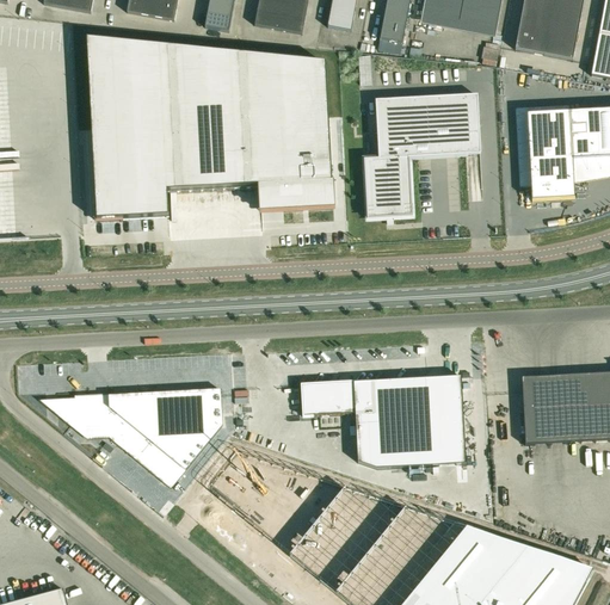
[(128,0),(127,7),(173,17),(176,0),(128,0)]
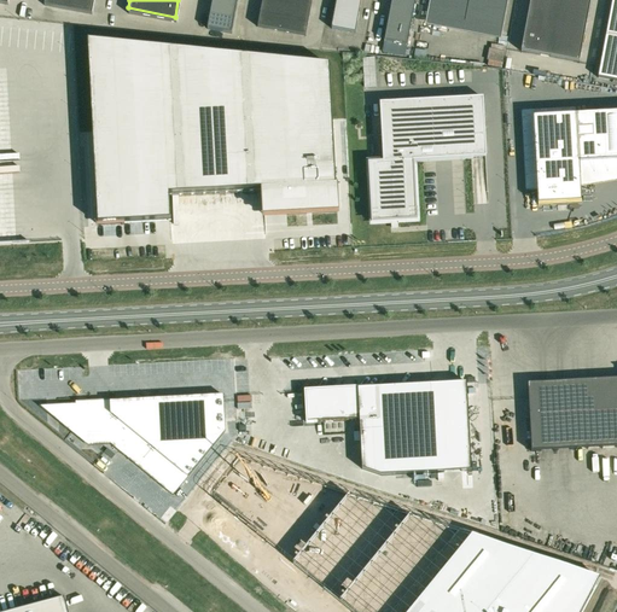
[(210,0),(207,23),(231,28),(234,0),(210,0)]
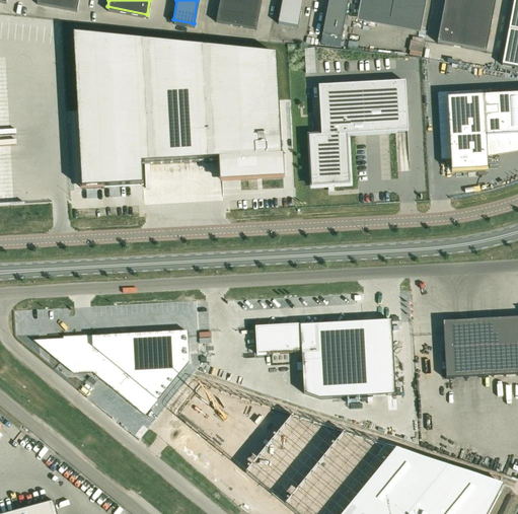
[(255,25),(260,0),(218,0),(215,18),(255,25)]
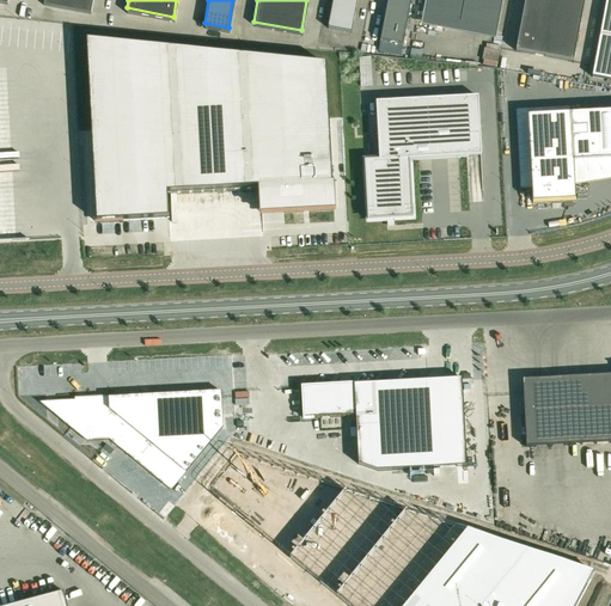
[(330,0),(327,23),(350,28),(355,0),(330,0)]
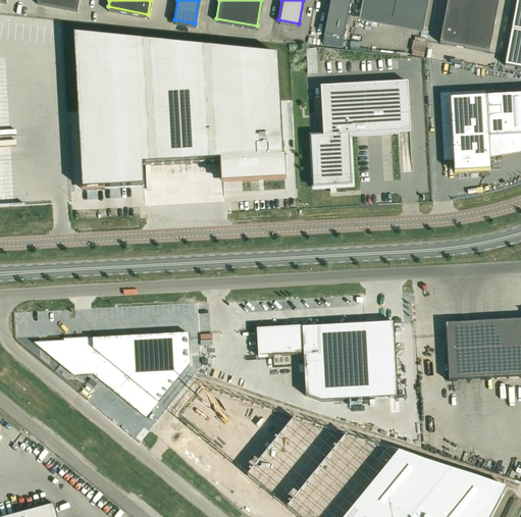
[(329,0),(324,30),(343,34),(349,0),(329,0)]
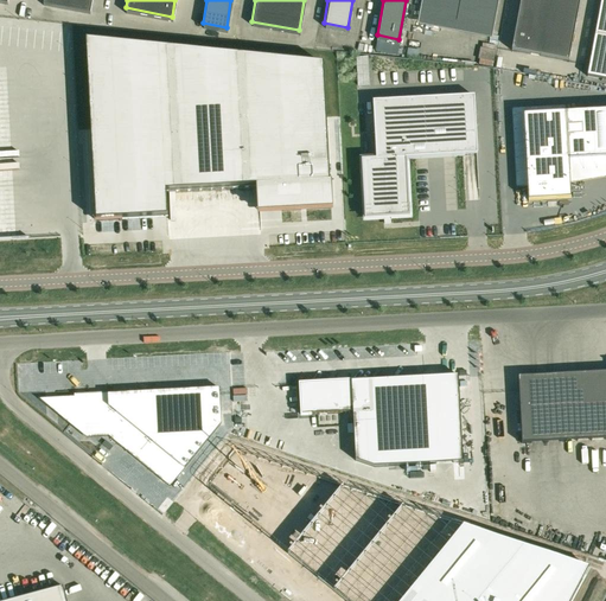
[(419,0),(418,11),(455,18),(458,0),(419,0)]
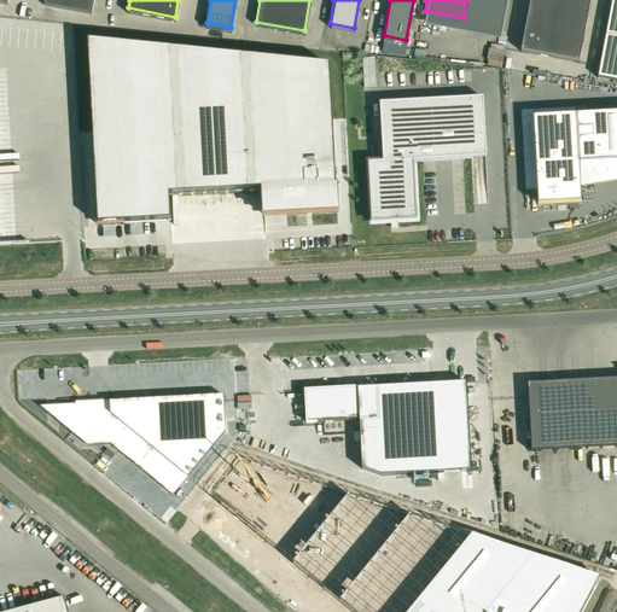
[(501,25),(505,0),(466,0),(464,18),(501,25)]
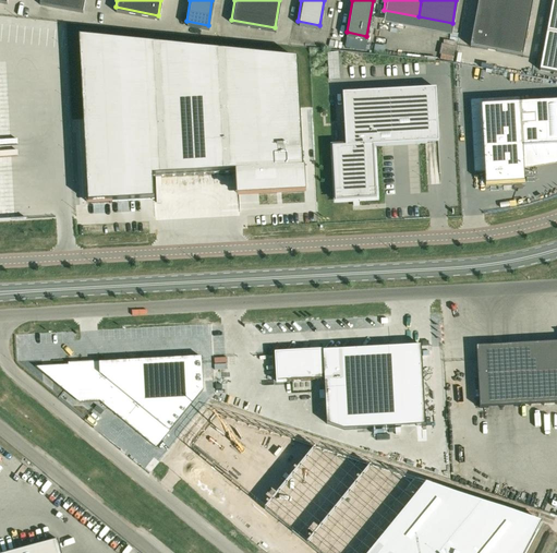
[(476,0),(470,41),(522,51),(531,0),(476,0)]
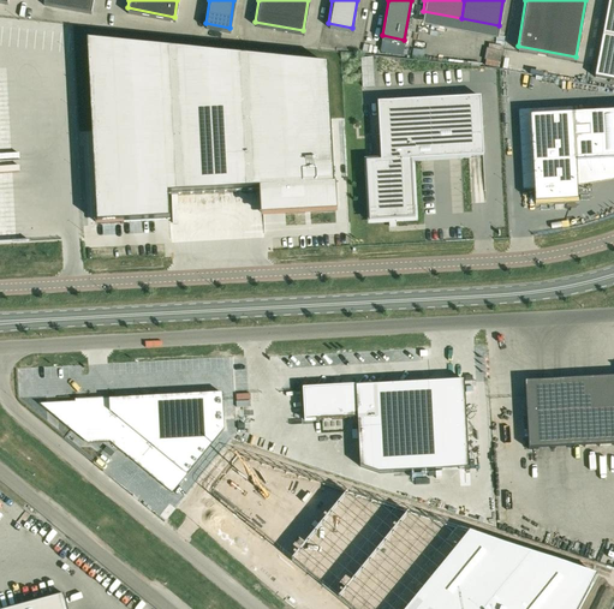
[(610,0),(597,73),(613,76),(613,0),(610,0)]
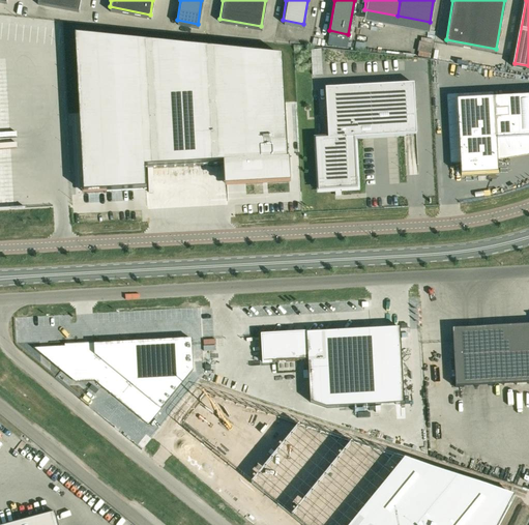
[(283,51),(76,29),(85,186),(147,183),(146,162),(226,157),(227,179),(290,176),(283,51)]
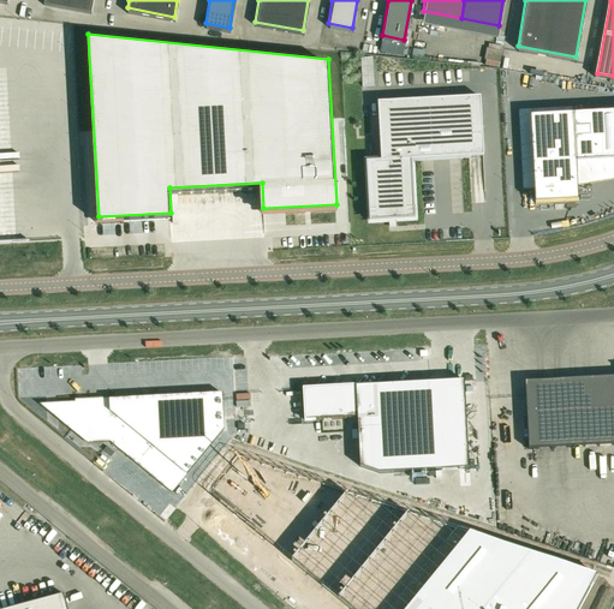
[(359,52),(361,81),(373,81),(371,52),(359,52)]
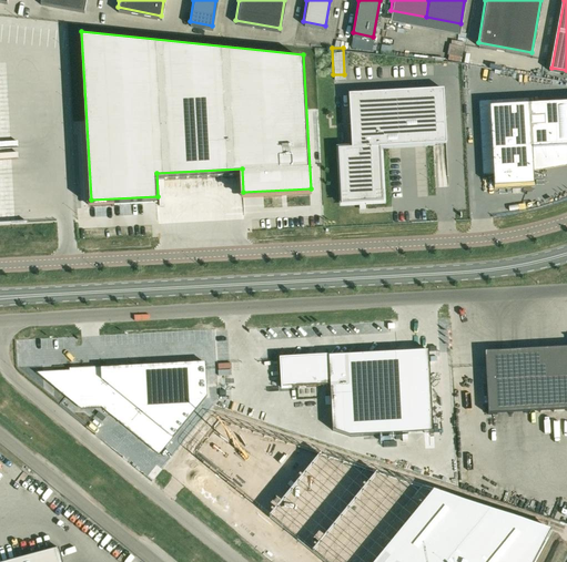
[(358,198),(358,203),(365,203),(364,198),(383,197),(380,143),(433,140),(432,130),(445,130),(443,84),(347,90),(351,143),(337,144),(341,200),(358,198)]
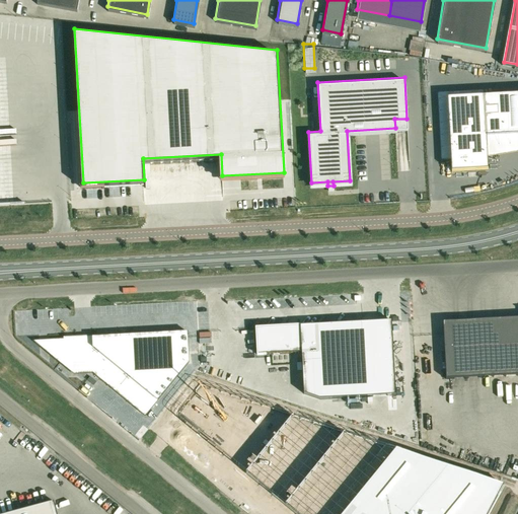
[(517,89),(447,94),(451,167),(487,165),(486,132),(517,130),(517,89)]
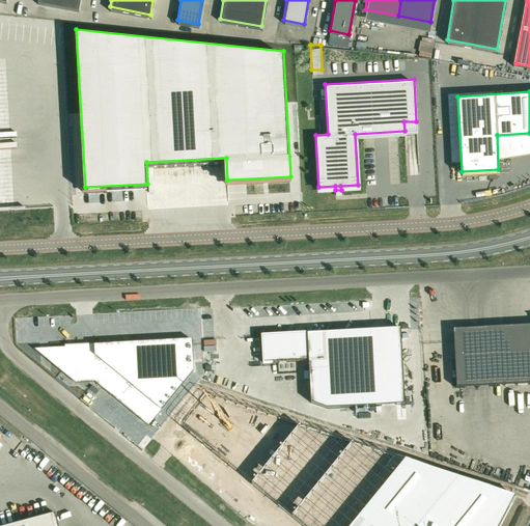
[(529,321),(526,321),(452,325),(455,384),(529,379),(529,321)]
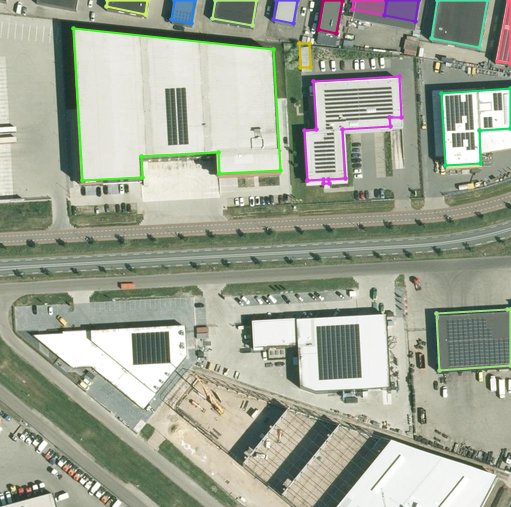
[(264,314),(264,349),(304,349),(304,314),(264,314)]
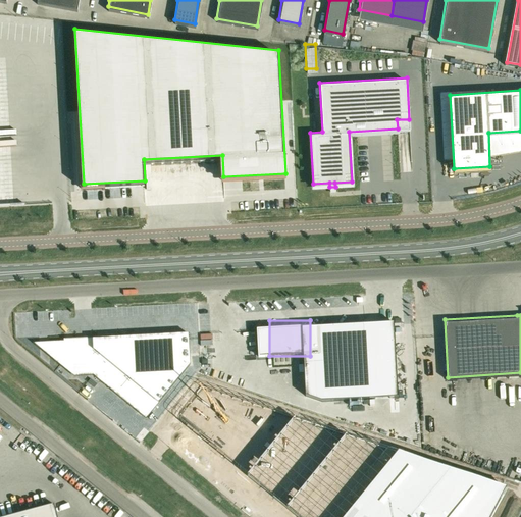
[(62,337),(32,339),(73,373),(93,372),(145,415),(190,362),(188,329),(113,334),(113,332),(62,334),(62,337)]
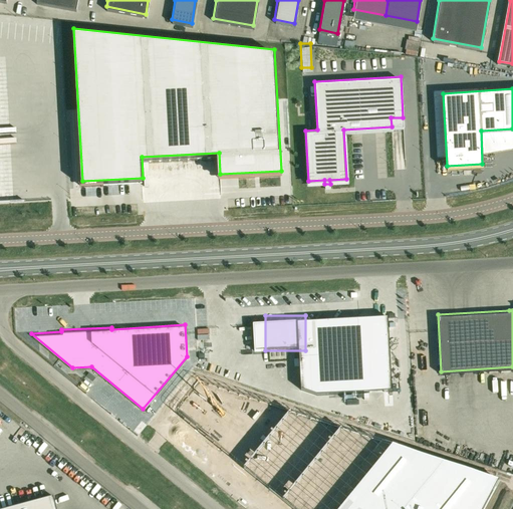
[(174,406),(174,407),(174,408),(175,409),(297,508),(479,508),(496,476),(198,376),(175,403),(175,405),(174,406)]
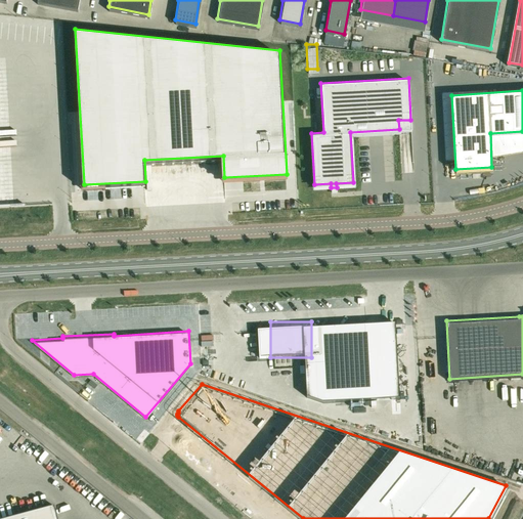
[(57,518),(53,502),(0,516),(0,518),(57,518)]
